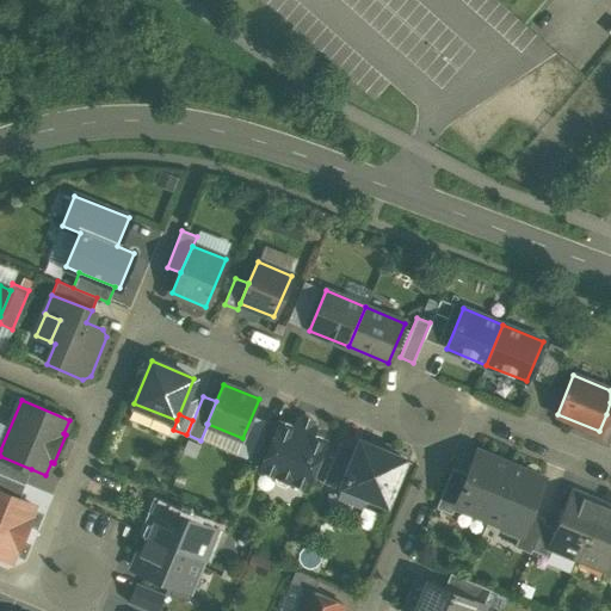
[(265,421),(248,461),(261,466),(278,426),(265,421)]
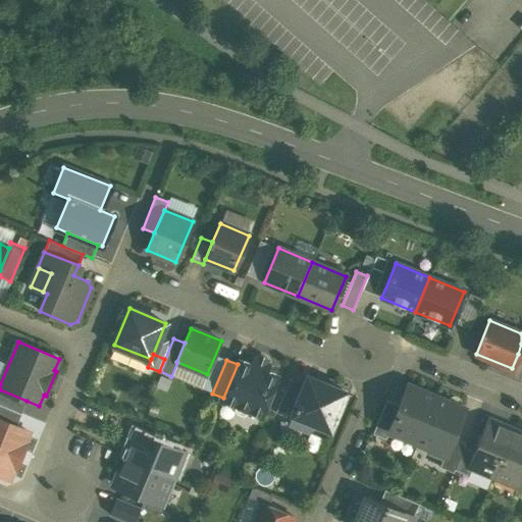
[(251,366),(239,361),(238,364),(223,398),(222,401),(233,406),(249,412),(260,417),(277,377),(265,372),(268,366),(254,360),(251,366)]
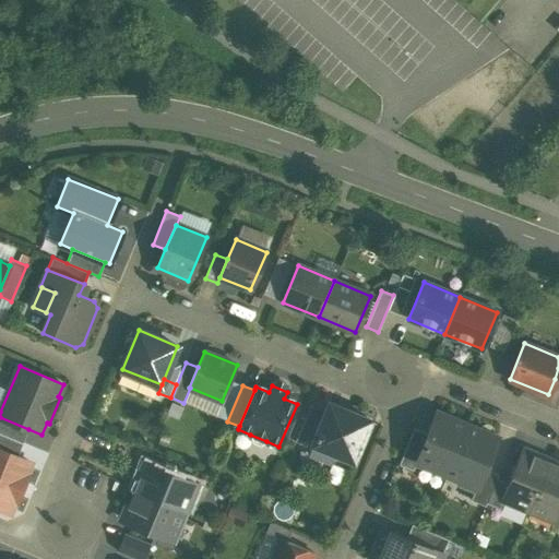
[(370,420),(330,403),(326,411),(311,448),(309,453),(332,463),(335,453),(354,461),(370,420)]
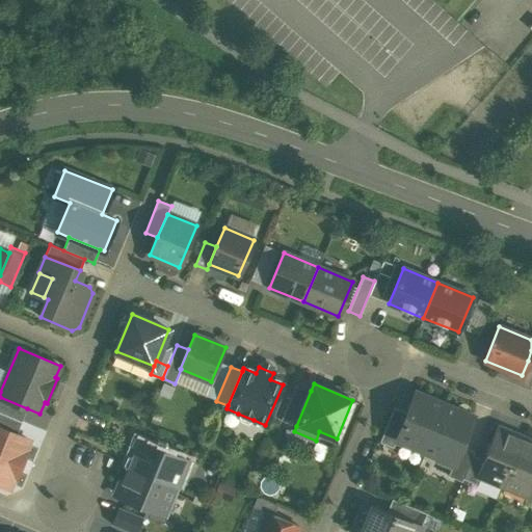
[(311,391),(295,386),(281,420),(296,426),(311,391)]
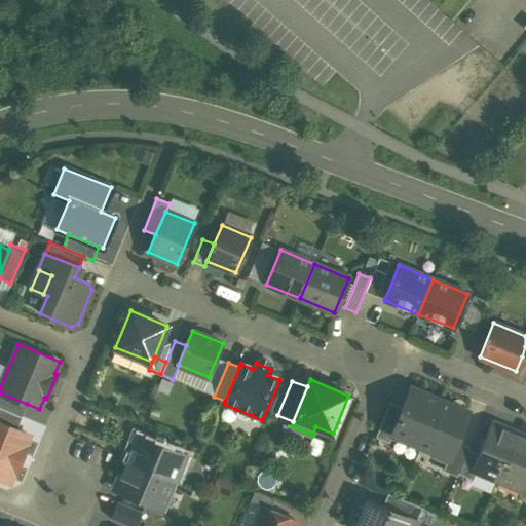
[(403,408),(392,434),(420,446),(440,400),(411,388),(403,408)]
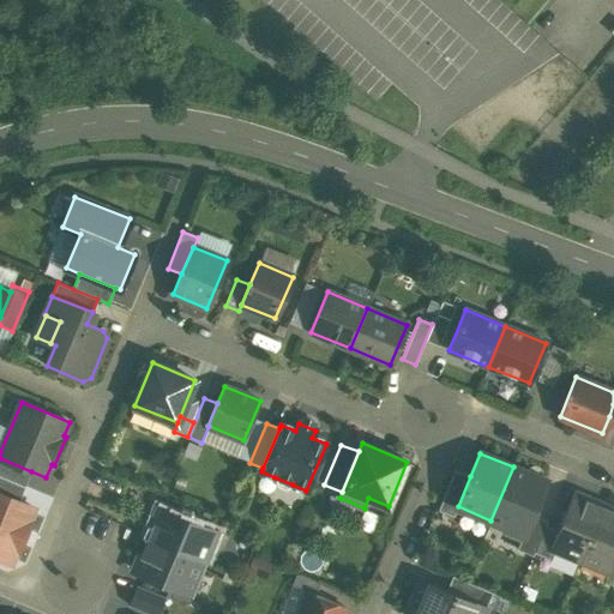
[(31,471),(0,458),(0,476),(25,487),(31,471)]
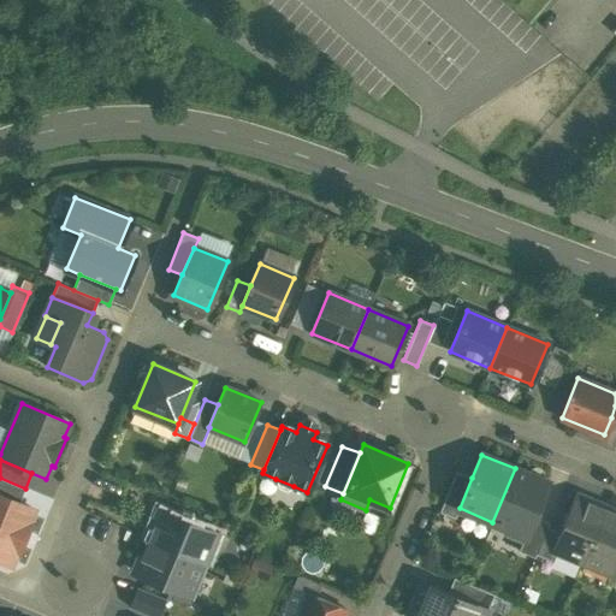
[(515,468),(492,522),(504,527),(526,535),(534,516),(548,483),(515,468)]
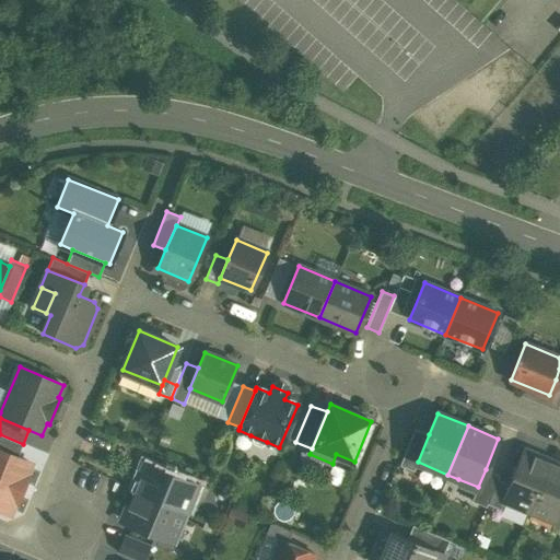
[(429,434),(415,429),(399,465),(413,470),(418,462),(429,434)]
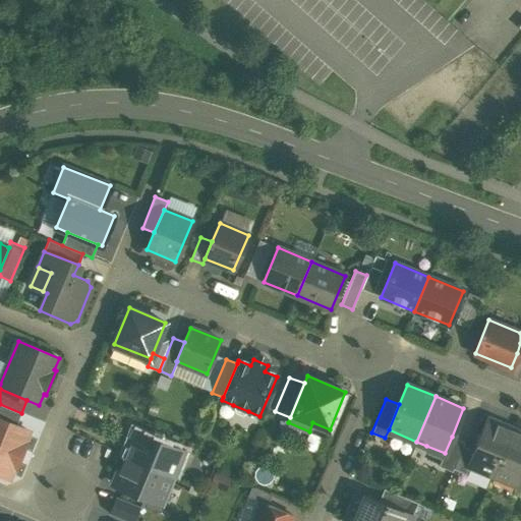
[(21,413),(0,404),(0,418),(16,425),(21,413)]
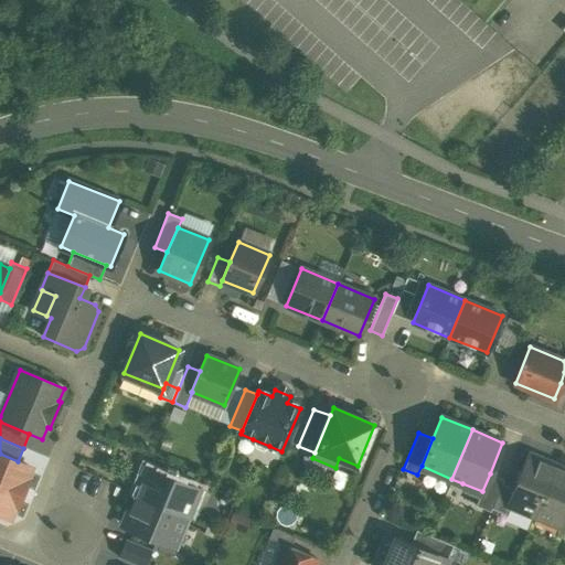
[(269,446),(253,439),(255,447),(264,450),(269,446)]
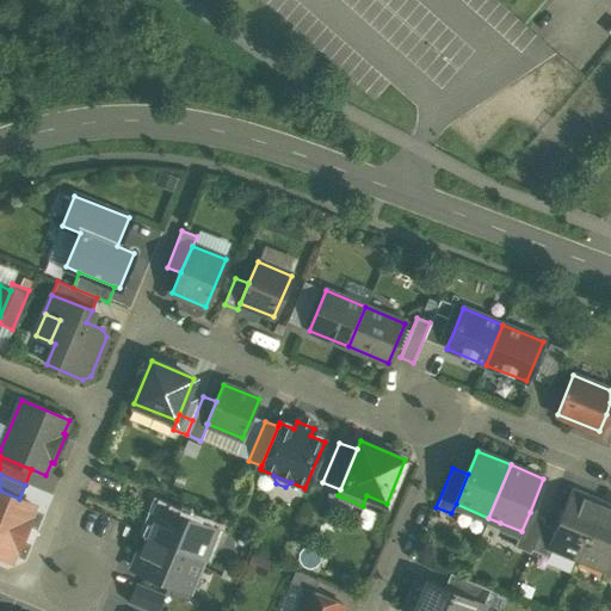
[(19,499),(0,491),(0,556),(11,561),(16,548),(18,549),(30,520),(28,519),(34,505),(19,499)]
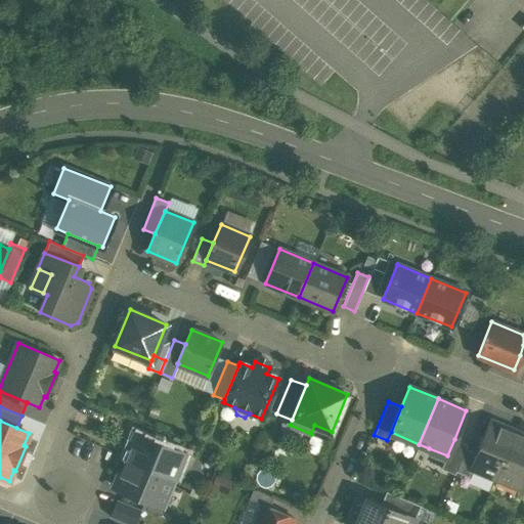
[(523,436),(504,428),(501,425),(493,422),(490,423),(477,453),(471,469),(472,470),(519,489),(520,489),(523,478),(523,436)]
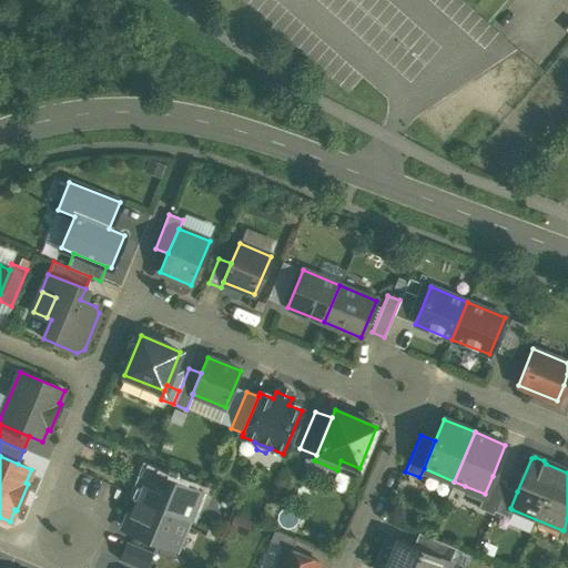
[(200,493),(150,472),(145,474),(142,482),(143,486),(138,500),(188,521),(200,493)]
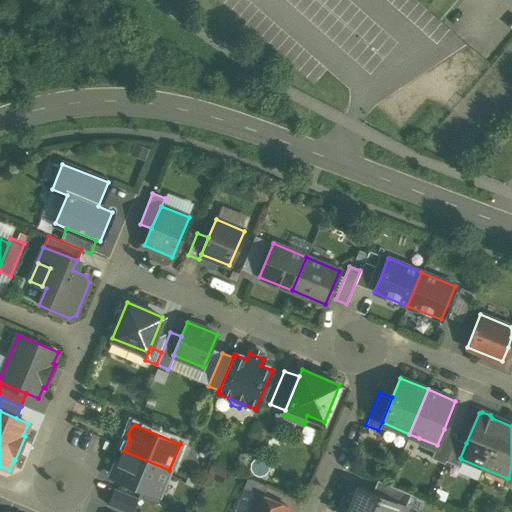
[(456,435),(444,429),(437,445),(436,449),(435,449),(431,458),(445,463),(446,461),(455,438),(456,435)]
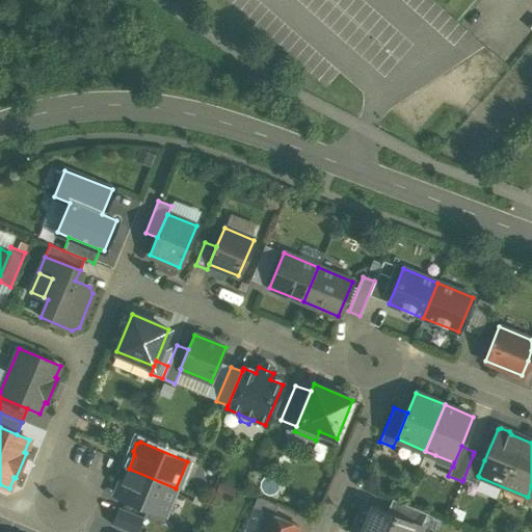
[(454,462),(435,455),(437,460),(452,467),(453,467),(454,462)]
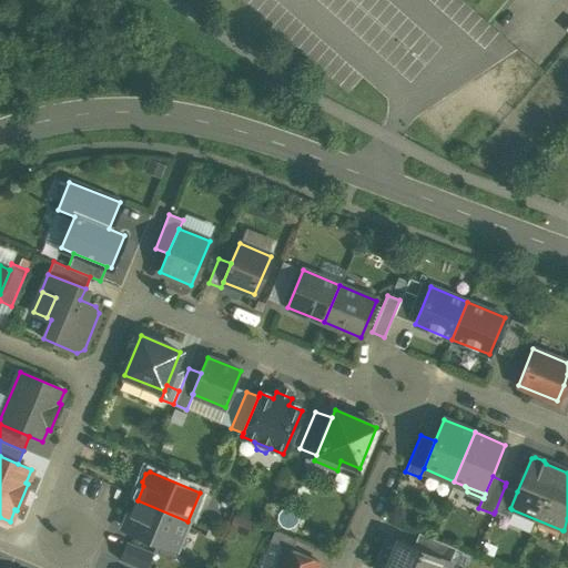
[(517,492),(505,486),(495,511),(508,517),(511,509),(510,508),(517,492)]
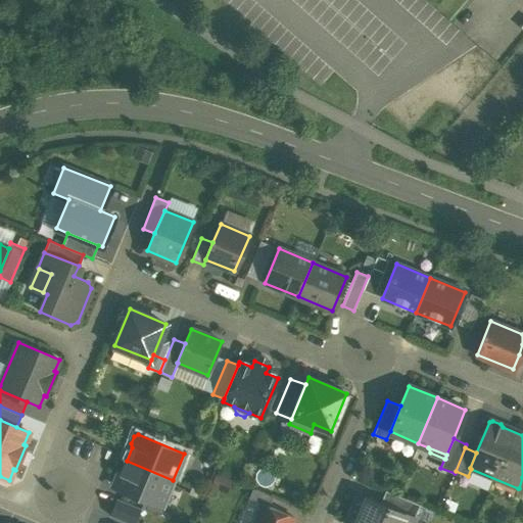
[(173,480),(127,461),(121,474),(117,475),(114,483),(116,487),(162,506),(173,480)]
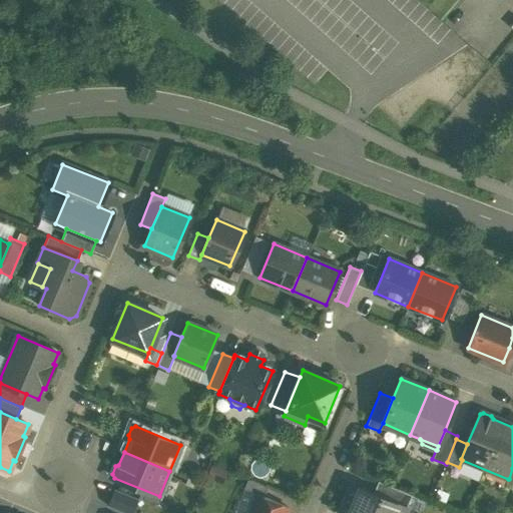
[(269,488),(247,479),(243,489),(257,494),(264,498),(269,488)]
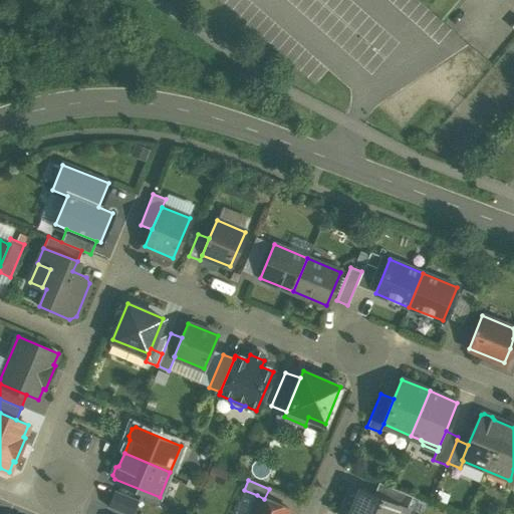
[(412,496),(379,483),(374,494),(407,508),(412,496)]
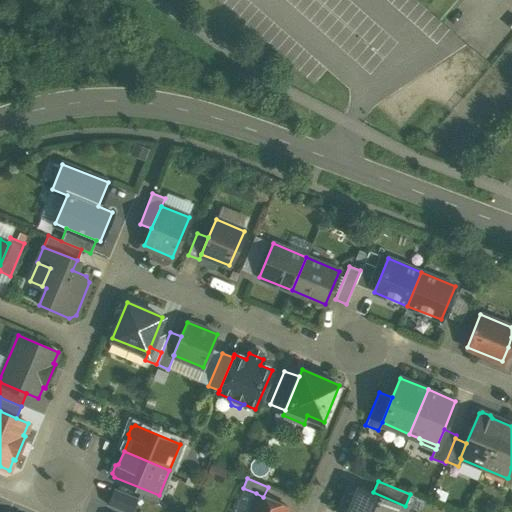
[(373,492),(351,483),(338,511),(402,511),(405,506),(373,492)]
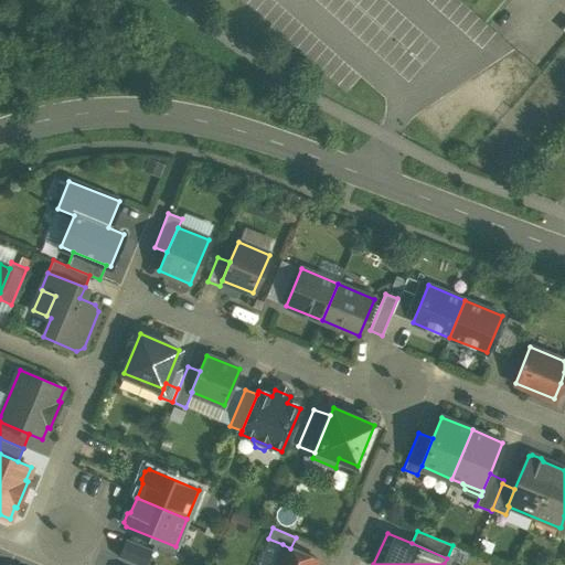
[(146,564),(152,550),(126,539),(118,557),(138,564),(146,564)]
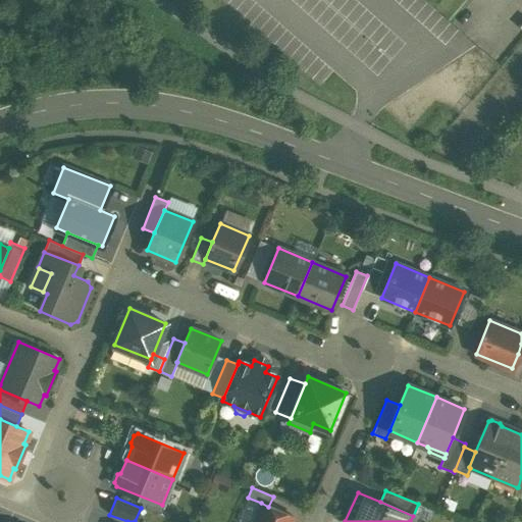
[(261,503),(252,521),(292,521),(294,517),(268,507),(261,503)]
